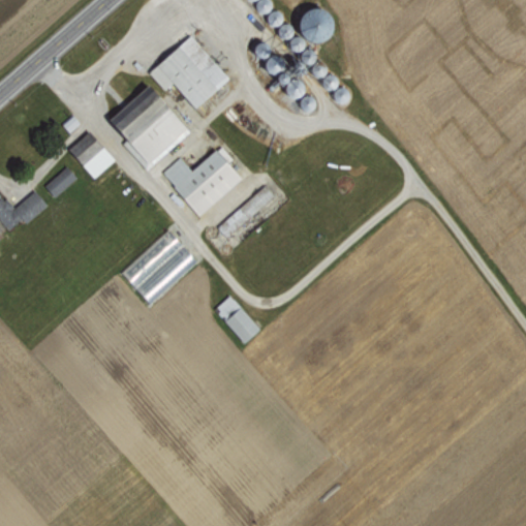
[(298,8),(298,40),(329,41),(329,9),(298,8)]
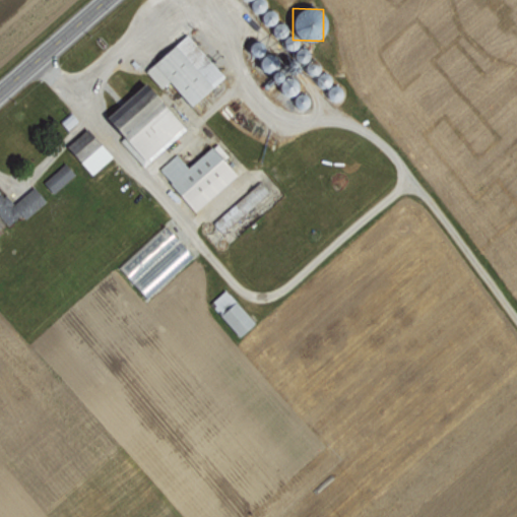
[(225,78),(189,35),(146,70),(162,89),(170,82),(191,108),(225,78)]
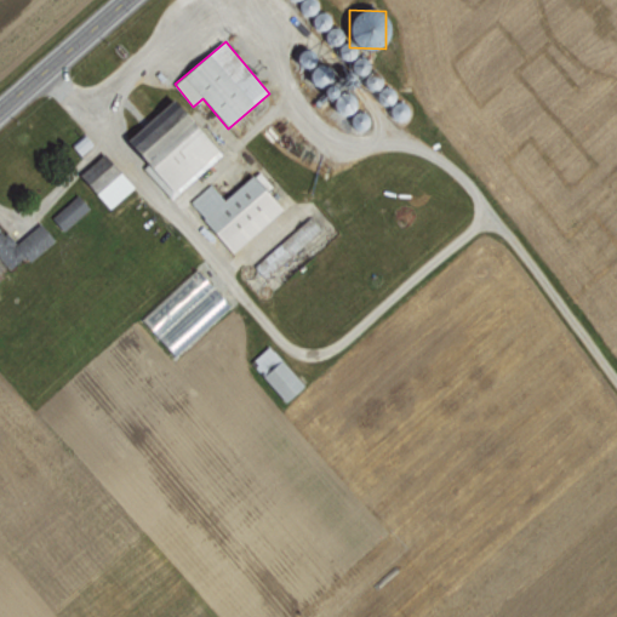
[(223,155),(171,100),(124,143),(176,200),(223,155)]
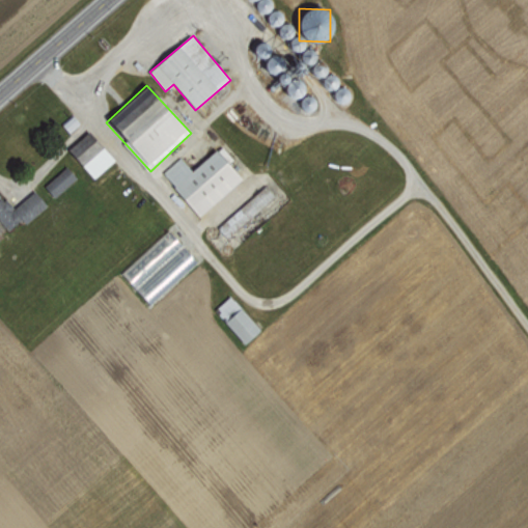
[(82,126),(75,116),(63,127),(72,135),(82,126)]
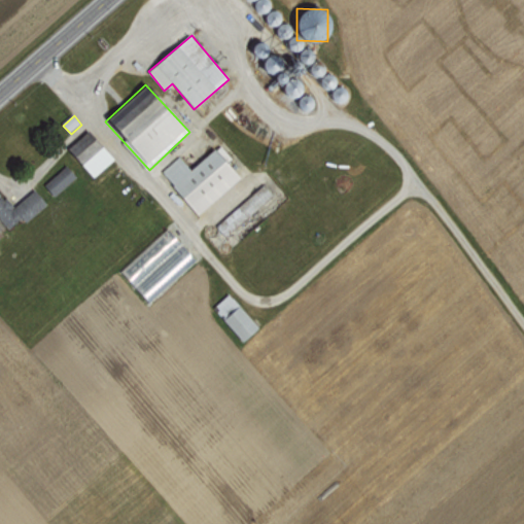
[(69,150),(96,179),(116,161),(90,132),(69,150)]
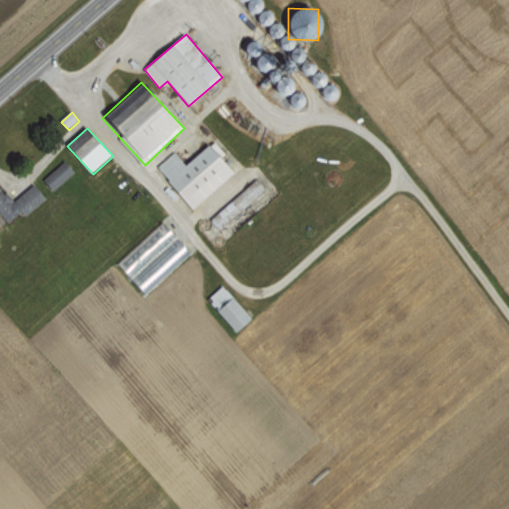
[(159,166),(190,209),(234,177),(212,145),(185,165),(177,154),(159,166)]
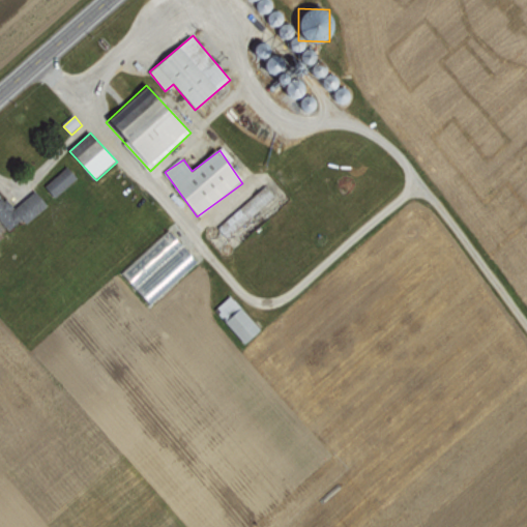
[(55,198),(80,182),(71,169),(47,185),(55,198)]
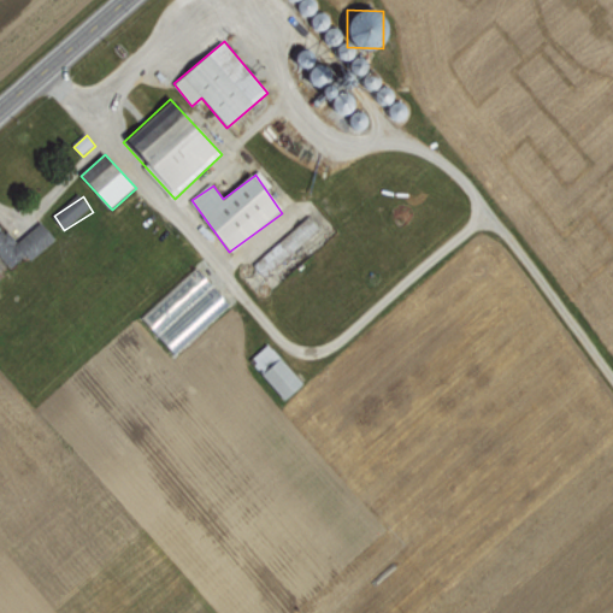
[(320,228),(310,217),(261,261),(272,272),(320,228)]
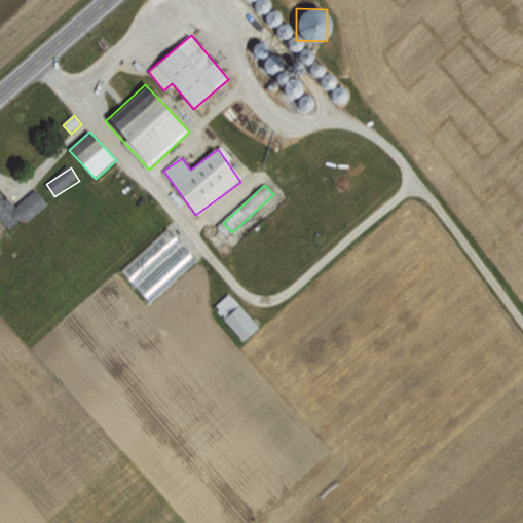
[(48,204),(36,190),(12,210),(0,194),(0,218),(9,230),(23,219),(27,223),(48,204)]
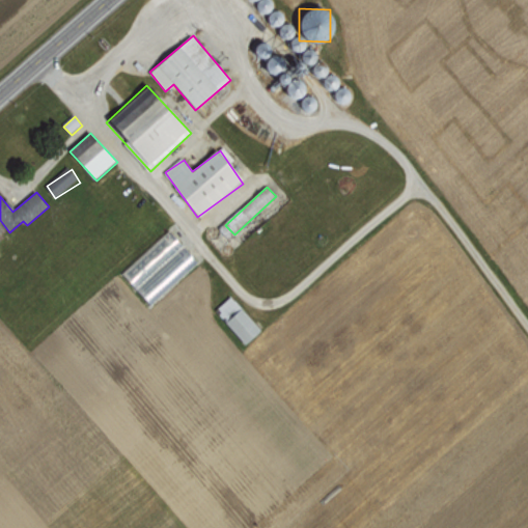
[(199,262),(169,231),(123,275),(153,306),(199,262)]
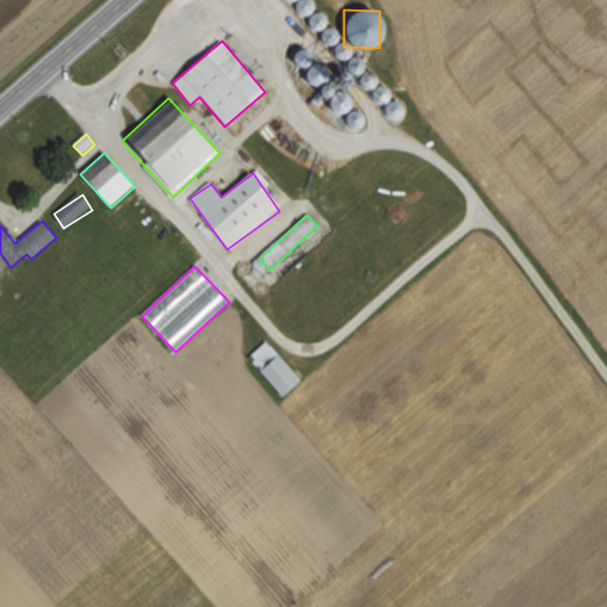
[(283,397),(301,381),(266,341),(247,359),(283,397)]
